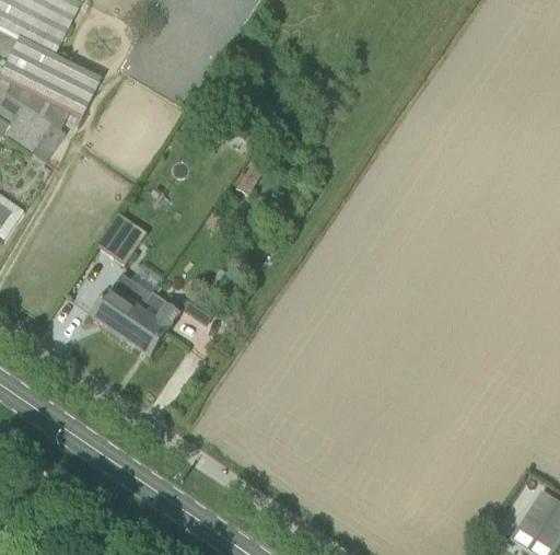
[(0,0),(0,29),(19,38),(0,73),(0,78),(9,83),(69,113),(81,118),(101,81),(53,57),(81,0),(0,0)]
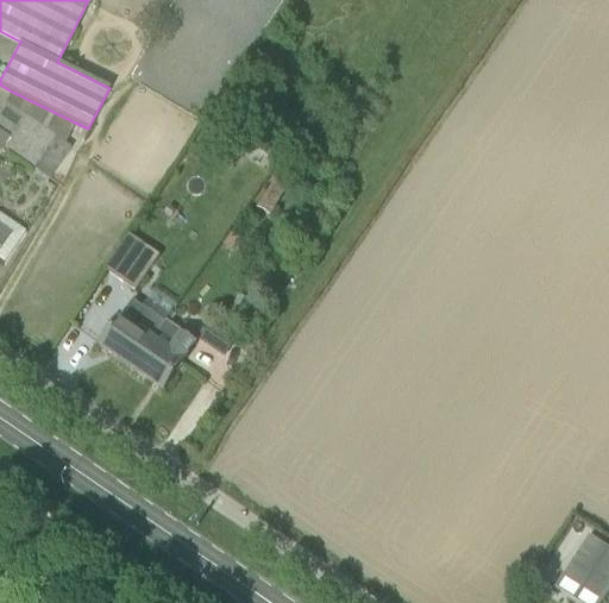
[(0,129),(8,134),(2,144),(50,176),(70,144),(66,142),(5,100),(0,106),(0,129)]
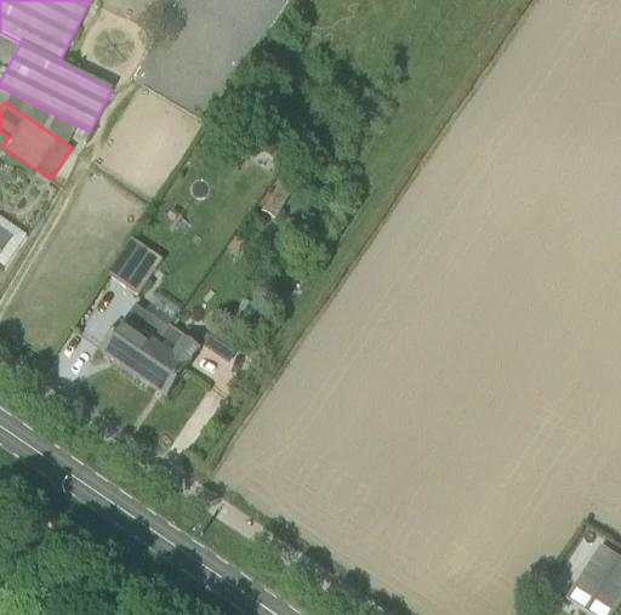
[(280,177),(261,209),(275,217),(295,186),(280,177)]
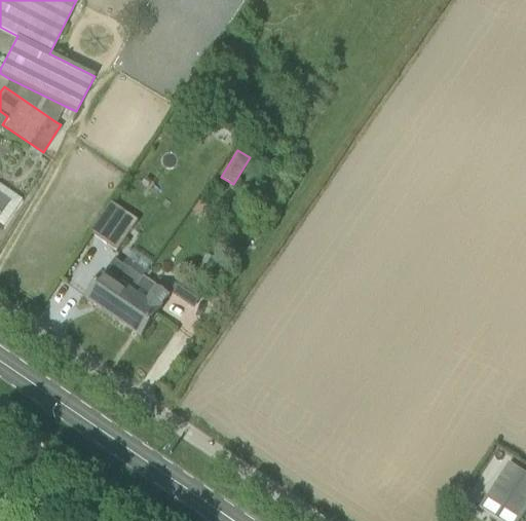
[(111,198),(89,229),(117,249),(139,218),(111,198)]
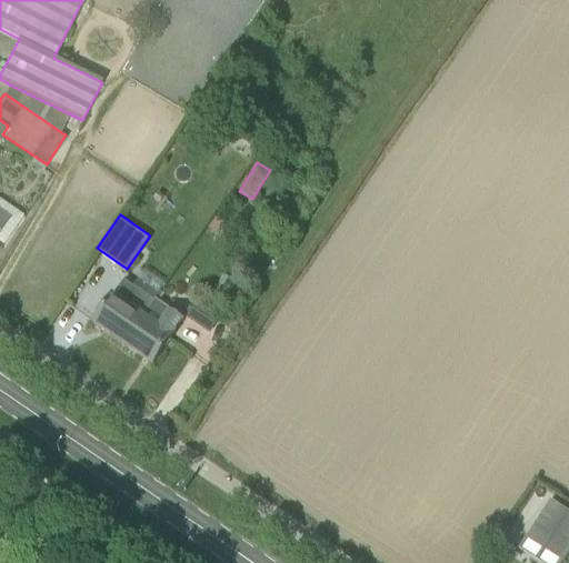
[(216,215),(208,225),(219,233),(226,222),(216,215)]
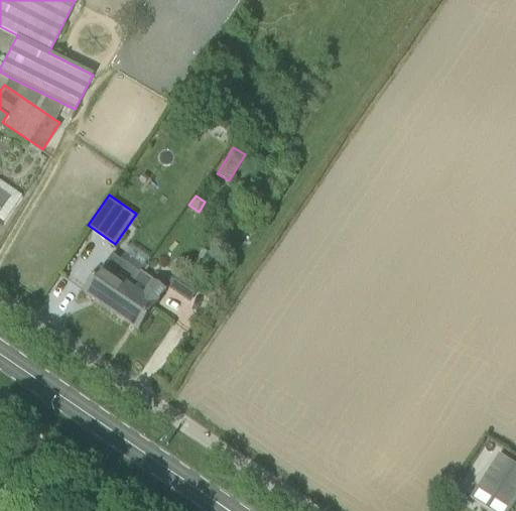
[(129,285),(139,270),(113,252),(103,267),(102,266),(86,291),(112,309),(129,285)]
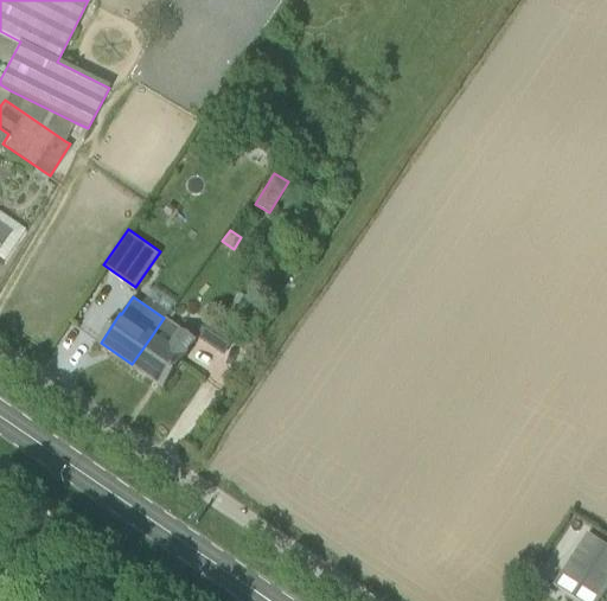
[(196,339),(164,318),(152,336),(132,364),(164,385),(184,357),(183,357),(196,339)]
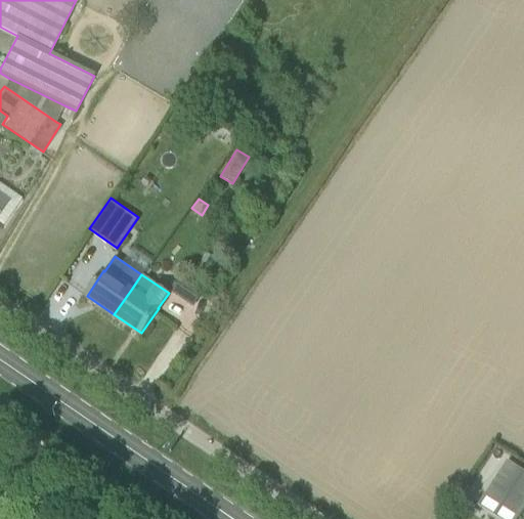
[(179,275),(170,288),(193,304),(202,292),(179,275)]
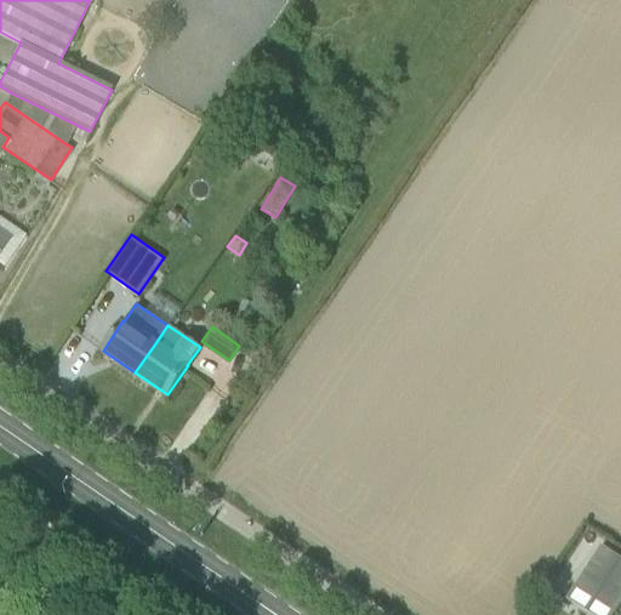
[(611,614),(620,601),(620,554),(600,542),(567,596),(596,614),(611,614)]
